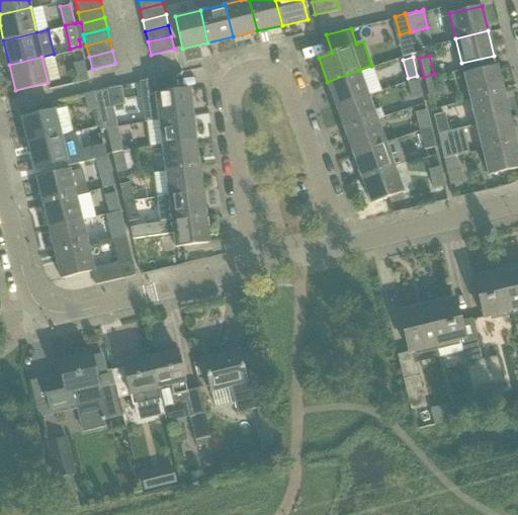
[(88,78),(85,65),(84,60),(74,62),(78,80),(88,78)]
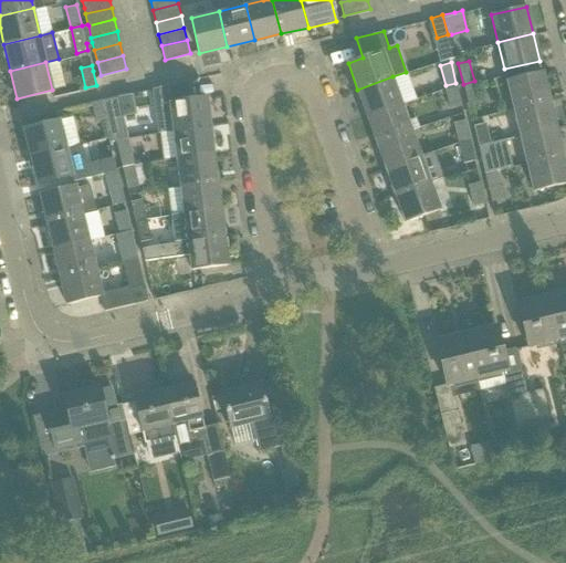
[(542,71),(506,80),(513,107),(548,98),(542,71)]
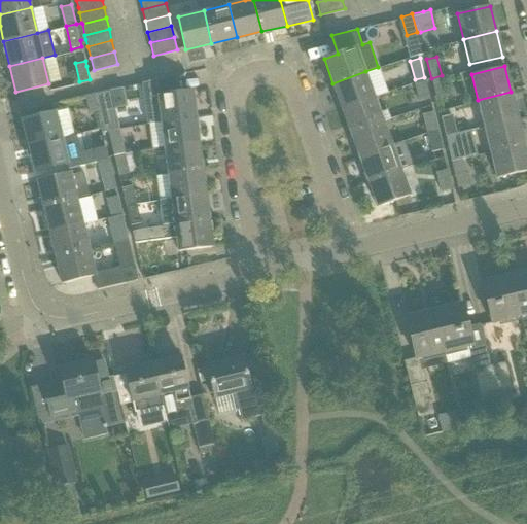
[(375,96),(365,71),(332,83),(342,107),(375,96)]
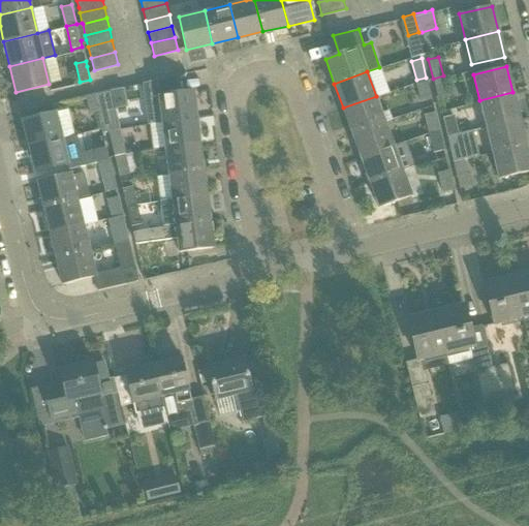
[(193,91),(182,92),(177,73),(166,75),(142,81),(147,121),(162,119),(162,120),(196,116),(193,91)]
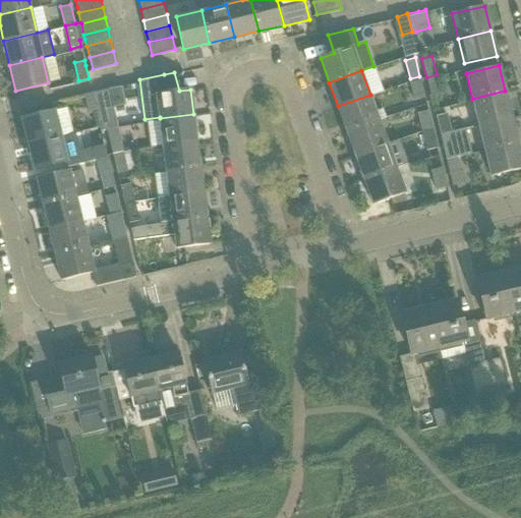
[(441,94),(437,74),(426,77),(430,96),(441,94)]
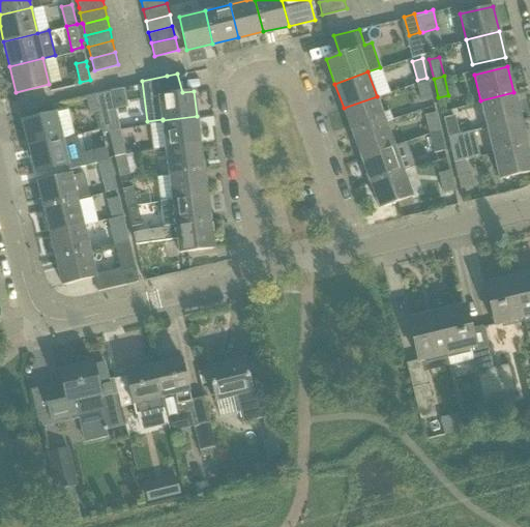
[(432,96),(427,78),(417,80),(421,98),(432,96)]
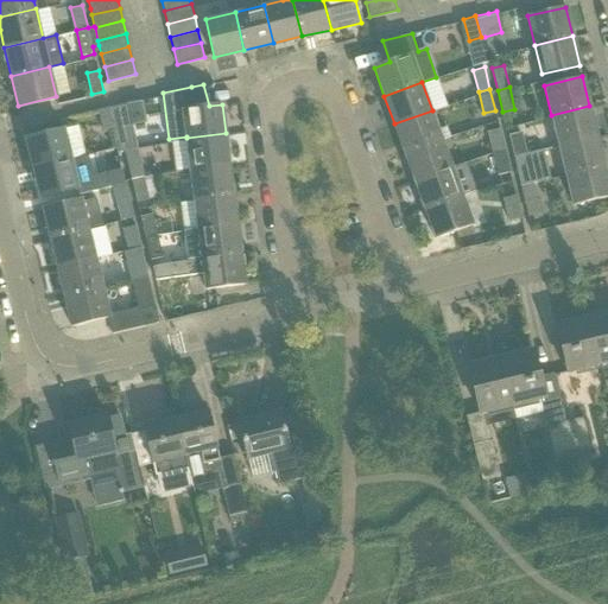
[(128,101),(109,106),(115,127),(112,127),(116,145),(119,145),(120,150),(137,145),(132,122),(128,101)]
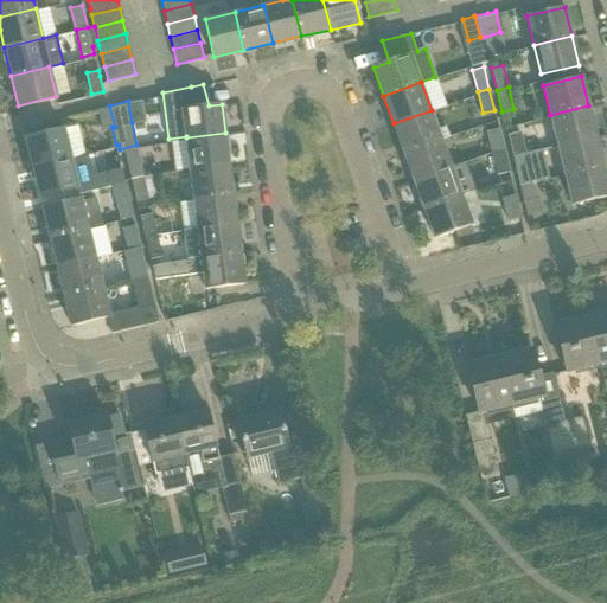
[(109,106),(98,108),(103,129),(112,127),(115,127),(109,106)]
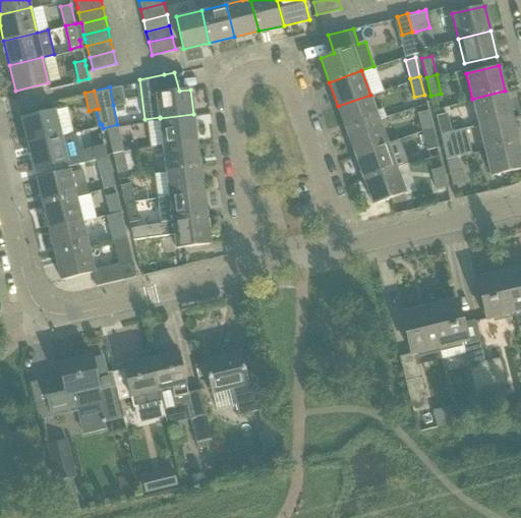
[(511,115),(505,91),(472,99),(478,123),(511,115)]
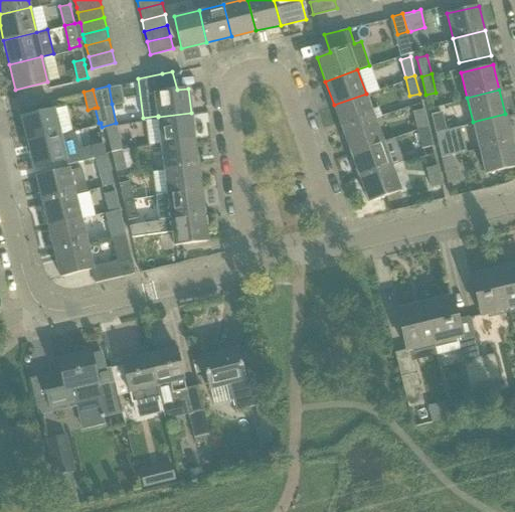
[(377,107),(371,109),(366,94),(334,105),(342,129),(374,117),(380,114),(377,107)]
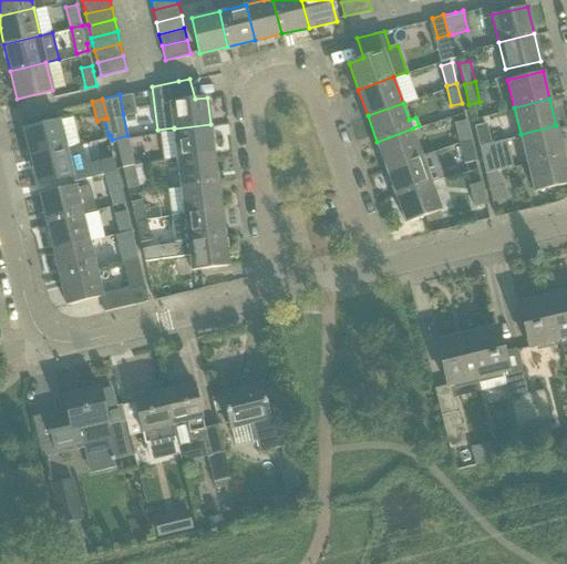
[(454,121),(460,142),(471,139),(465,118),(454,121)]
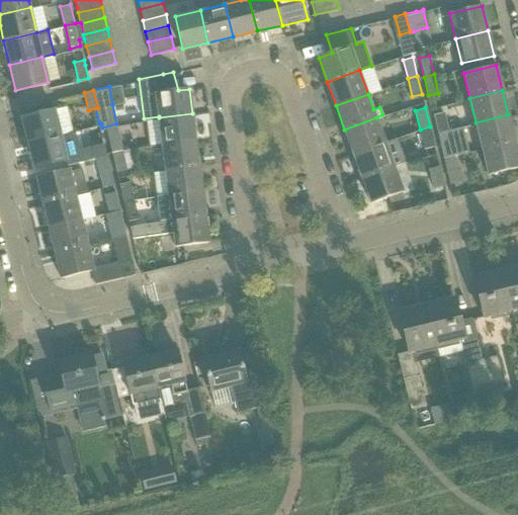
[(61,134),(55,109),(21,117),(27,142),(61,134)]
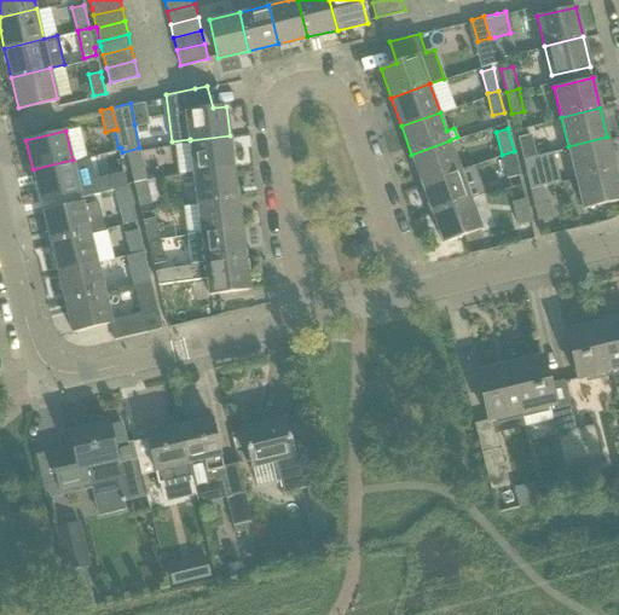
[(518,135),(522,157),(534,155),(530,133),(518,135)]
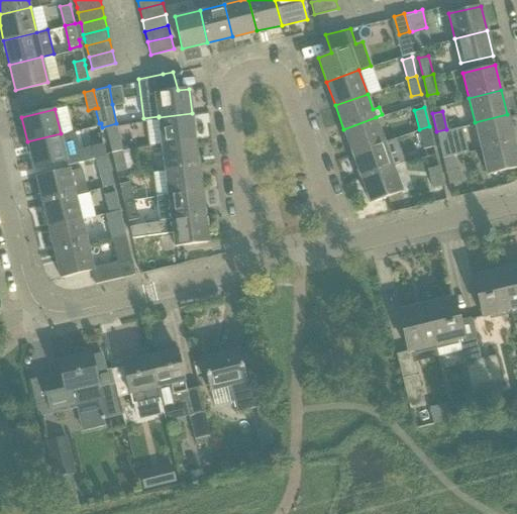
[(195,138),(192,113),(159,117),(162,142),(195,138)]
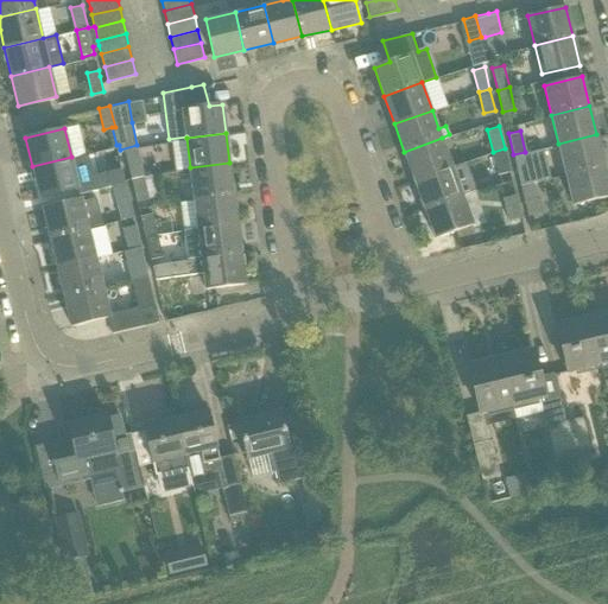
[(603,164),(596,134),(558,144),(565,173),(603,164)]
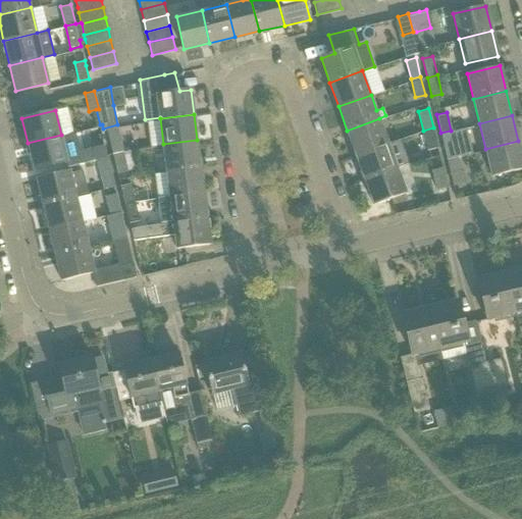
[(387,143),(379,118),(347,131),(356,154),(387,143)]
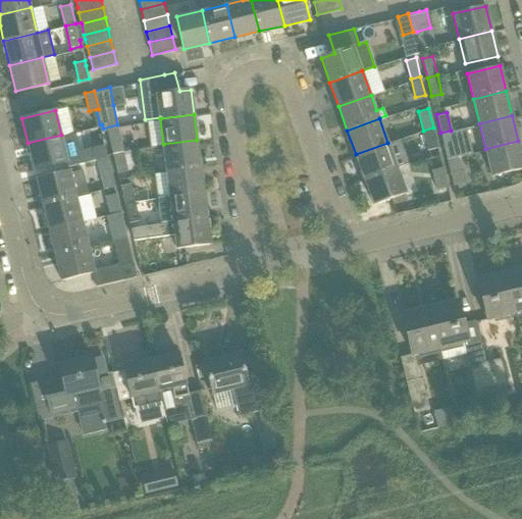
[(437,146),(433,127),(423,131),(427,149),(437,146)]
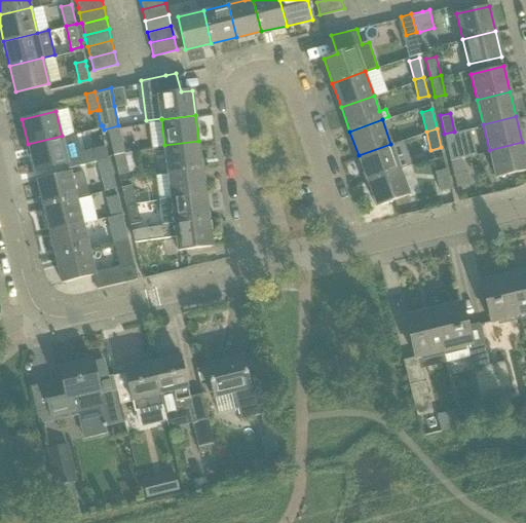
[(458,151),(454,132),(444,134),(448,153),(458,151)]
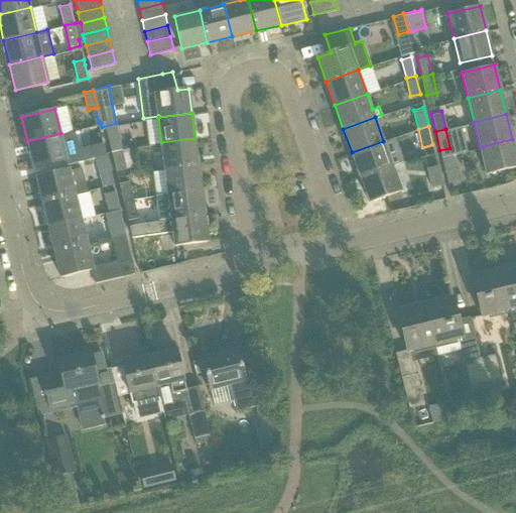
[(118,131),(108,133),(112,151),(122,148),(118,131)]
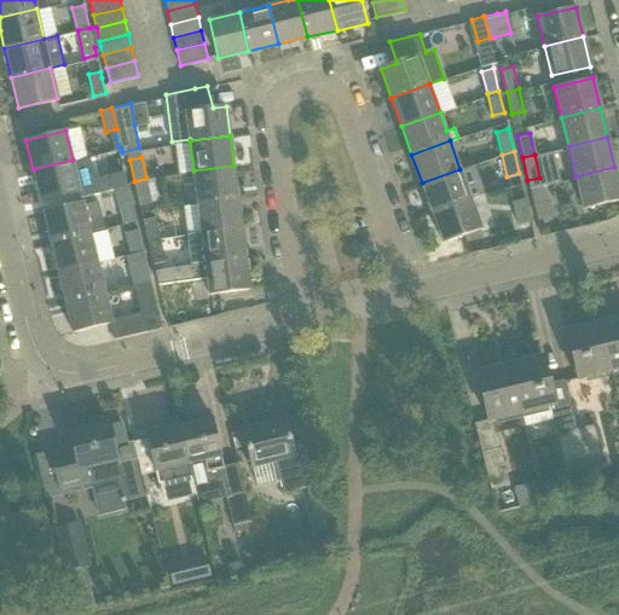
[(80,190),(73,160),(33,169),(40,199),(80,190)]
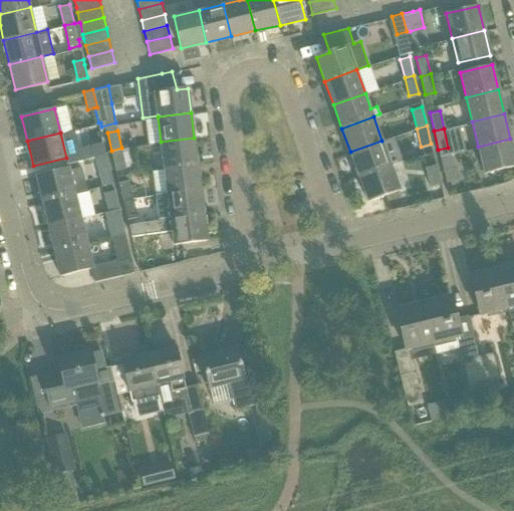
[(94,151),(95,156),(102,155),(105,154),(101,137),(91,139),(92,142),(94,151)]
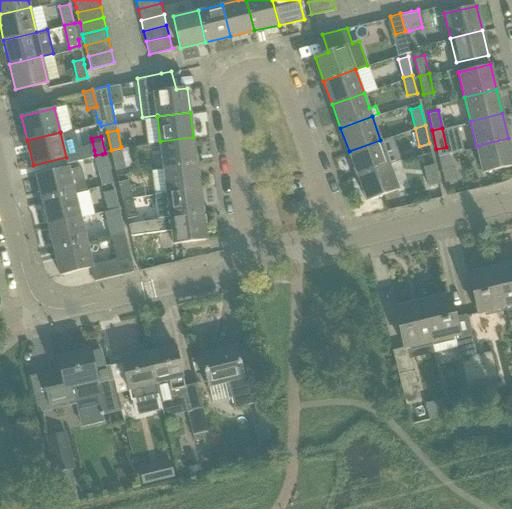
[(196,163),(193,139),(193,137),(160,141),(163,167),(196,163)]
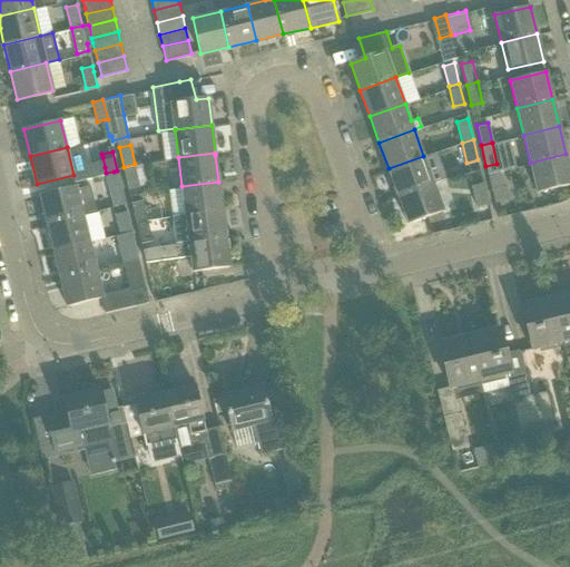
[(569,182),(569,170),(566,154),(530,163),(537,191),(569,182)]
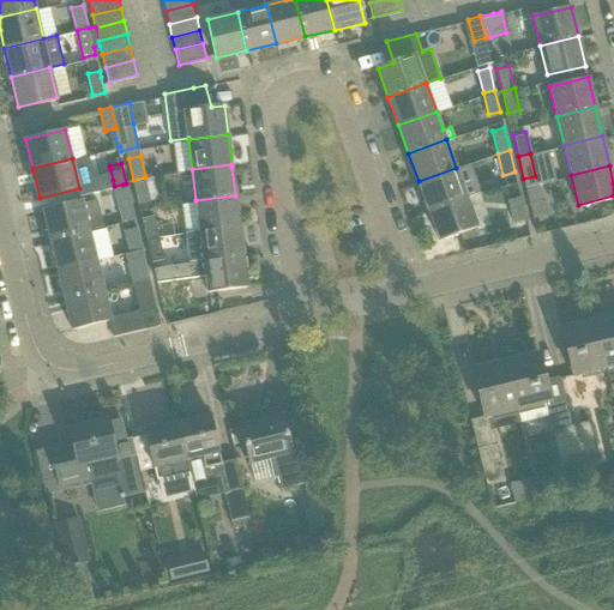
[(467,195),(456,168),(419,181),(428,210),(467,195)]
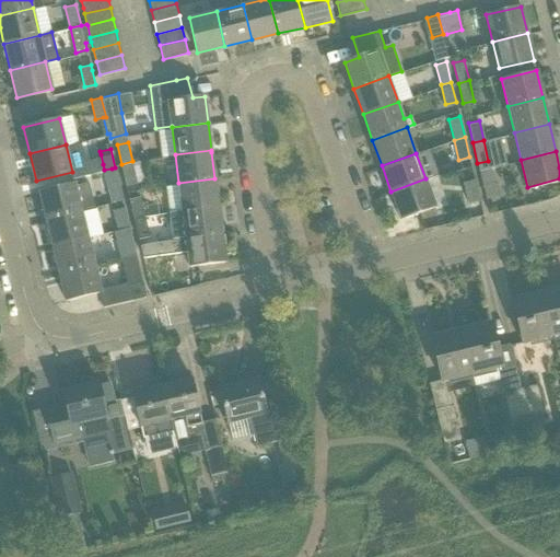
[(137,181),(132,161),(121,164),(126,183),(137,181)]
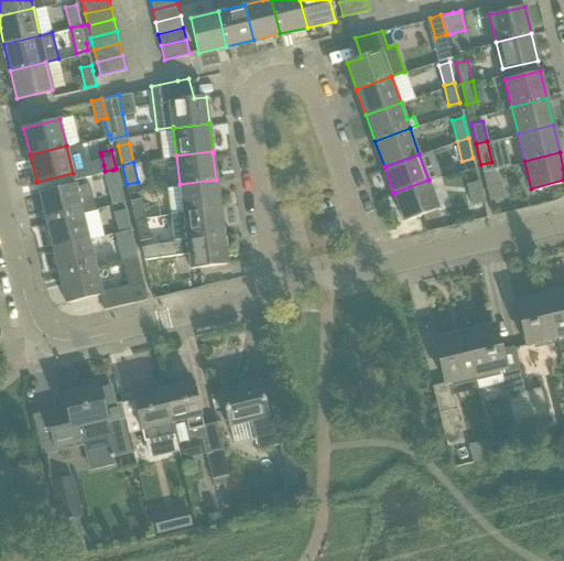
[(120,190),(116,169),(112,170),(105,171),(110,192),(120,190)]
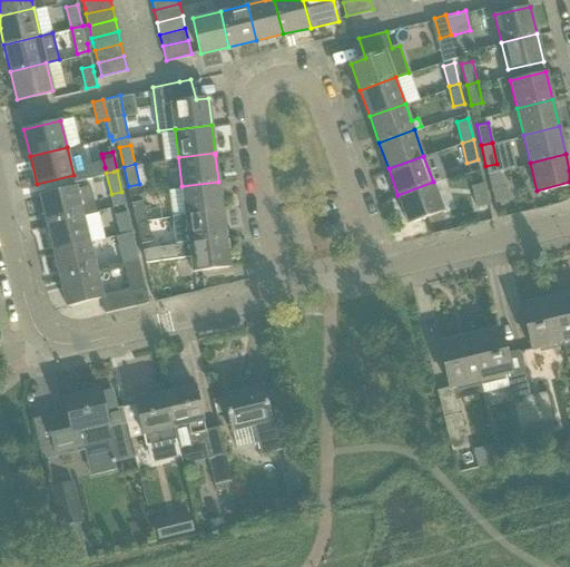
[(505,198),(501,183),(500,177),(489,179),(493,201),(505,198)]
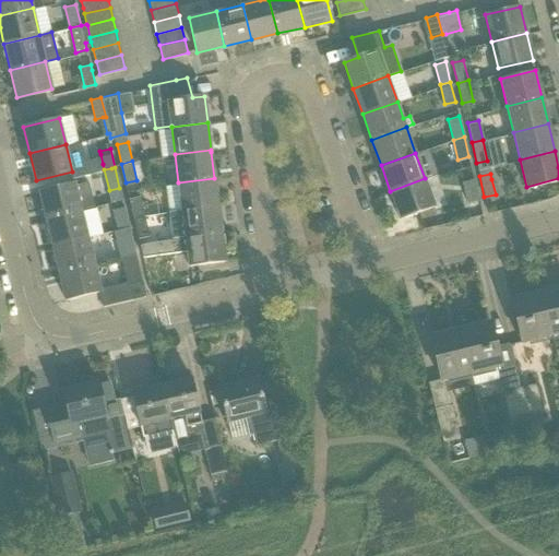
[(217,205),(214,178),(178,182),(181,210),(217,205)]
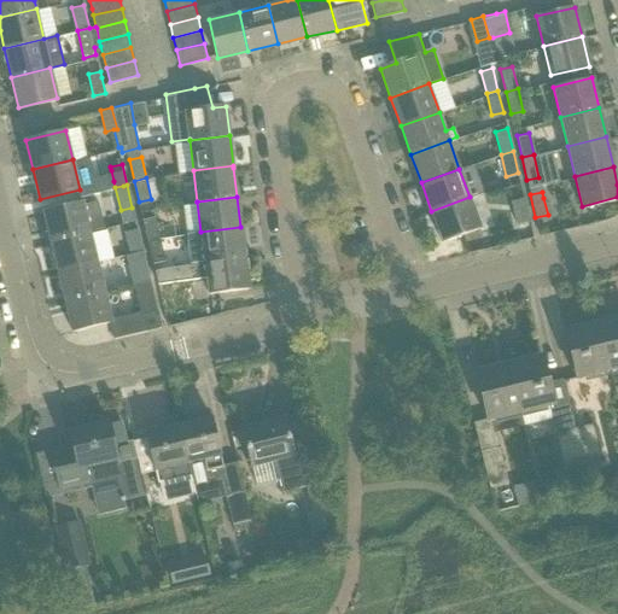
[(481,227),(470,197),(431,211),(442,240),(481,227)]
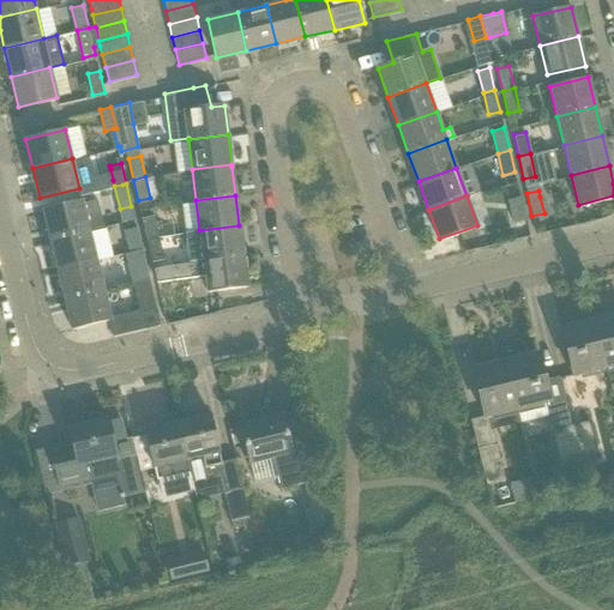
[(525,218),(522,201),(519,195),(509,198),(513,221),(525,218)]
